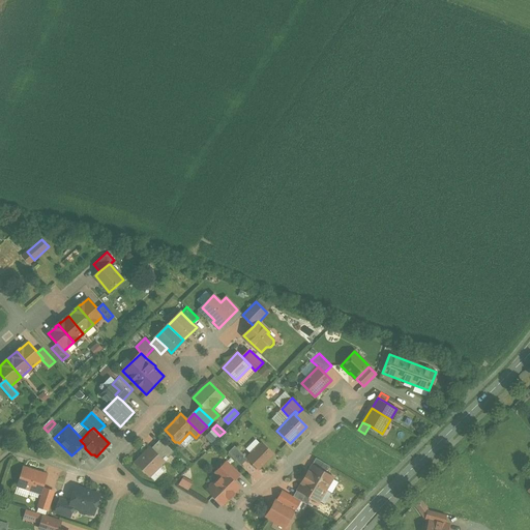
[(174,451),(160,439),(151,448),(163,459),(166,455),(168,458),(174,451)]
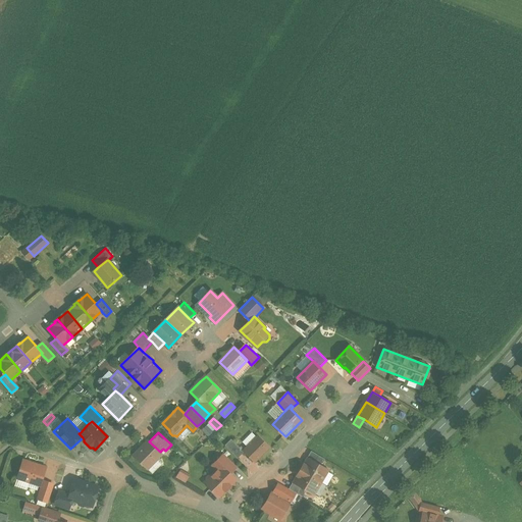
[(257,437),(252,432),(243,441),(248,447),(257,437)]
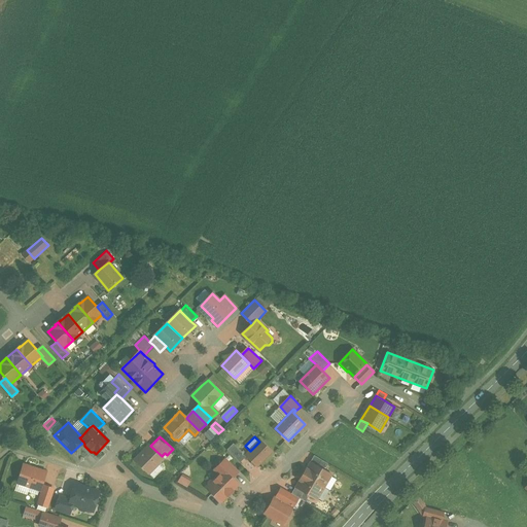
[(272,451),(260,441),(259,442),(250,451),(246,455),(247,456),(252,461),(257,466),(272,451)]
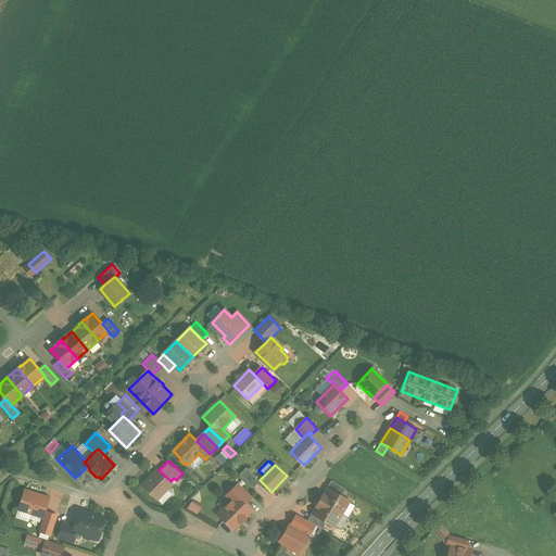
[(260,480),(247,468),(240,475),(253,488),(261,481),(260,480)]
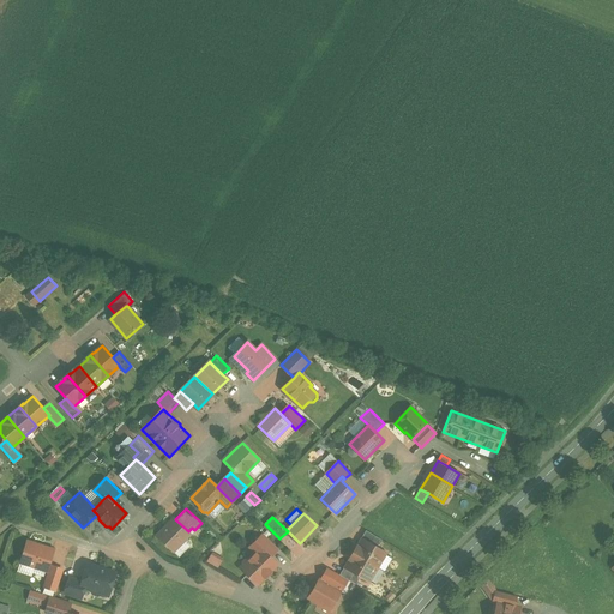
[(175,519),(158,536),(173,551),(190,534),(188,531),(175,519)]
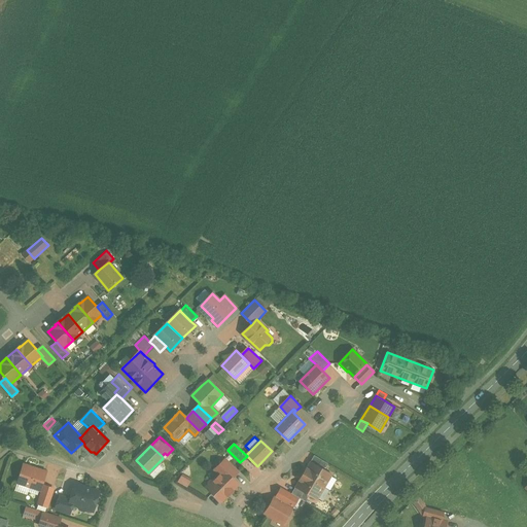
[(328,463),(316,456),(312,462),(321,468),(325,467),(325,468),(328,463)]
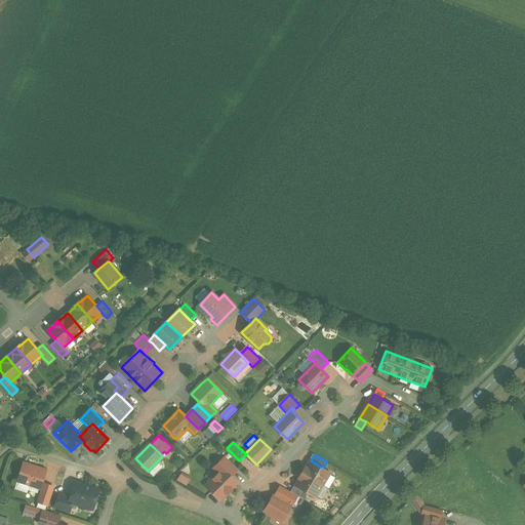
[(239,470),(226,456),(217,463),(224,469),(226,467),(234,475),(239,470)]
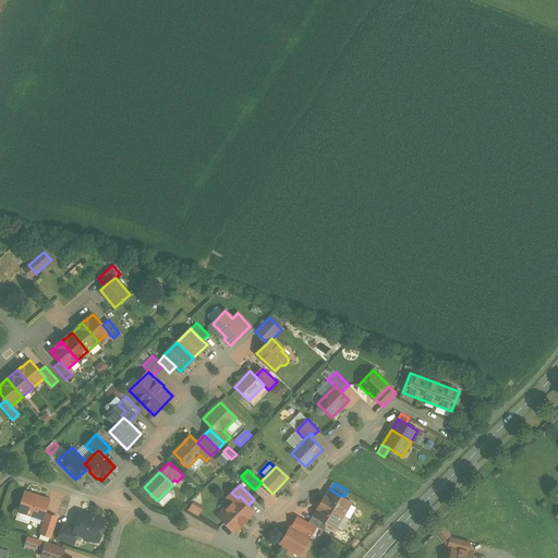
[(344,495),(340,496),(330,489),(325,499),(324,499),(322,502),(343,516),(351,502),(346,499),(344,496),(344,495)]
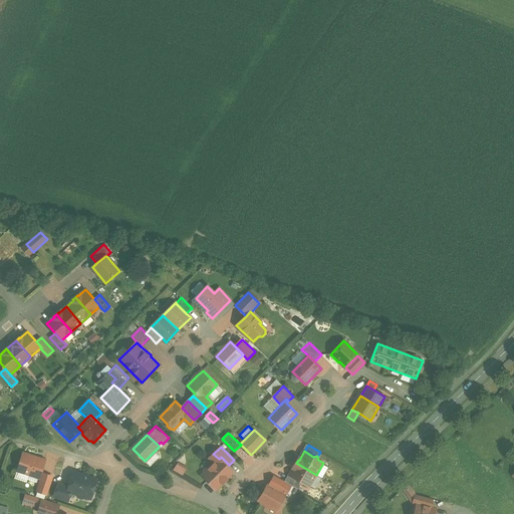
[(45,461),(23,454),(18,471),(39,478),(45,461)]
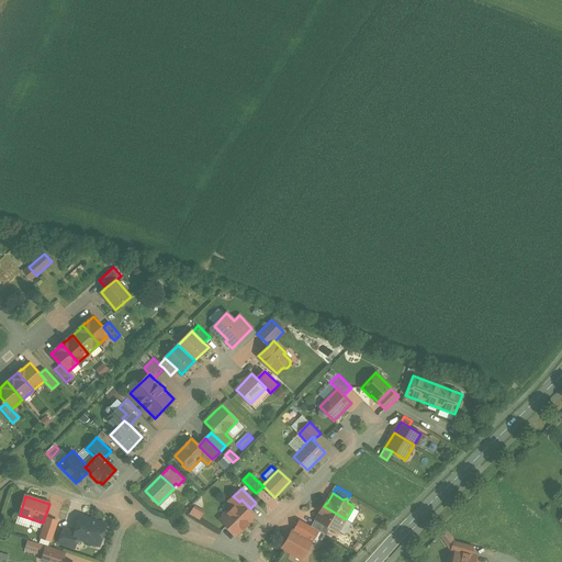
[(239,502),(229,512),(226,512),(222,516),(222,519),(221,520),(235,535),(243,528),(243,529),(248,523),(254,516),(248,510),(250,508),(242,499),(239,502)]
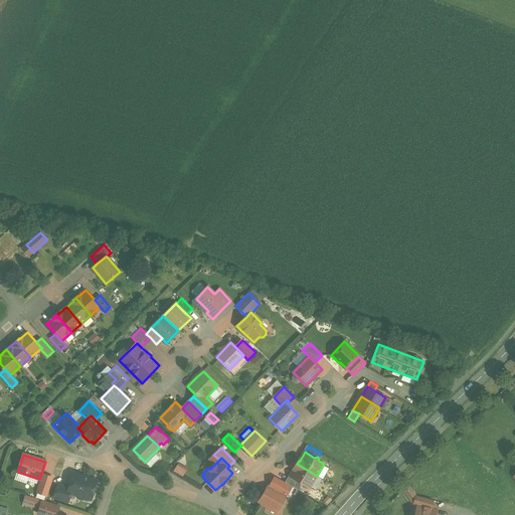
[(317,476),(297,464),(295,467),(296,467),(291,476),(300,482),(301,486),(302,486),(305,485),(310,488),(317,476)]
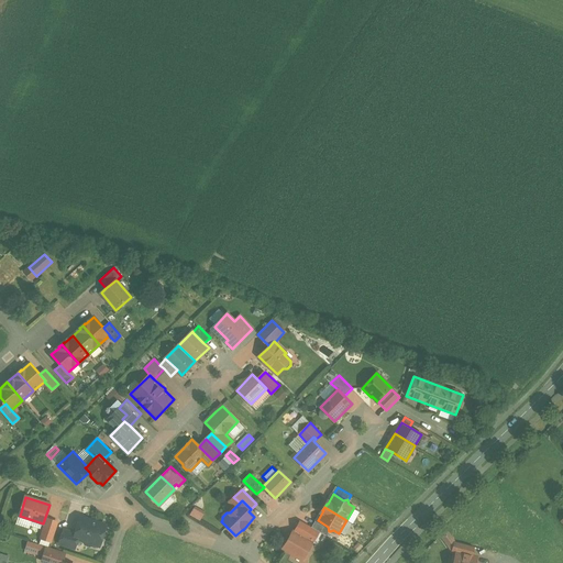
[(203,514),(195,508),(191,514),(200,520),(203,514)]
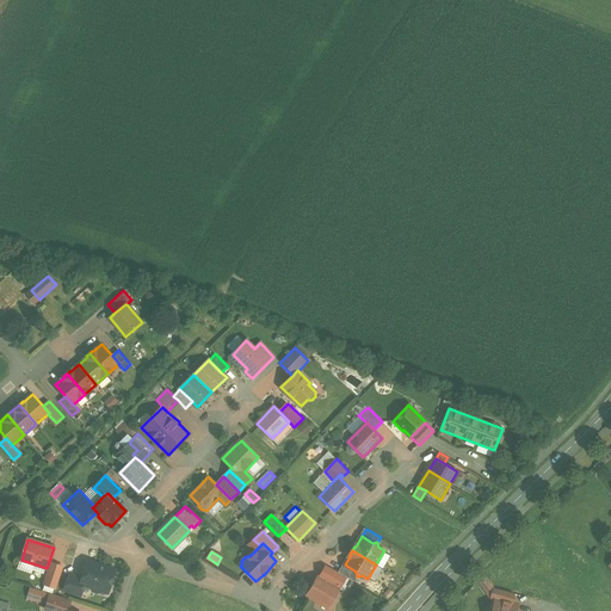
[(62,567),(51,563),(44,584),(56,587),(62,567)]
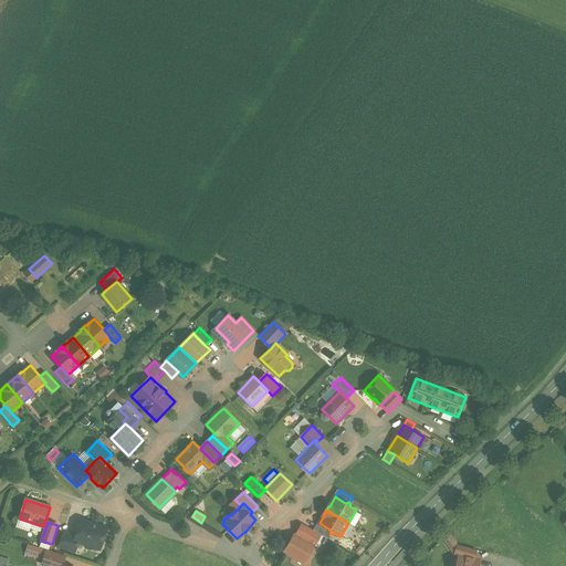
[(106,527),(87,522),(87,524),(82,527),(80,526),(76,536),(75,541),(79,542),(84,544),(86,546),(91,548),(94,546),(97,547),(101,540),(104,538),(106,527)]
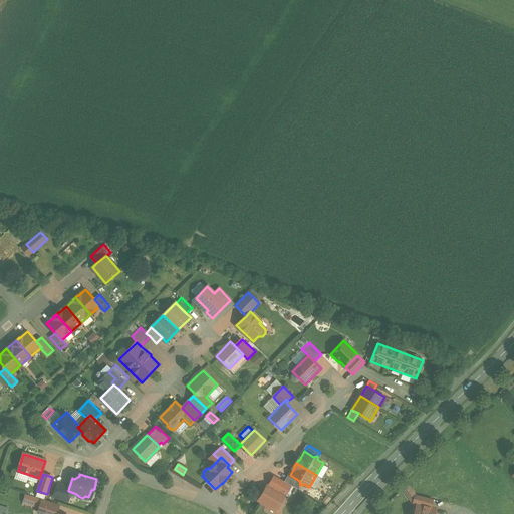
[(299,481),(290,475),(286,482),(290,485),(298,489),(301,485),(300,485),(299,481)]
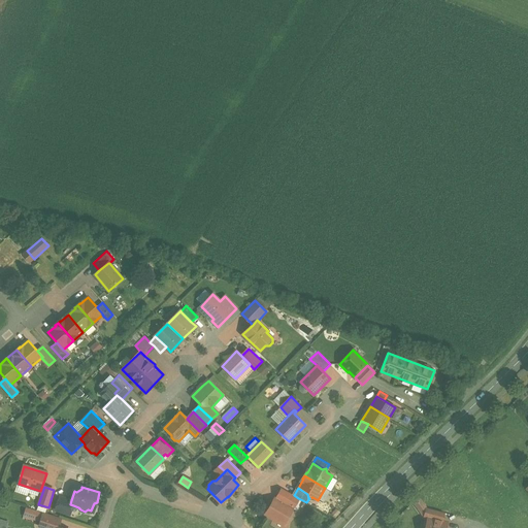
[(294,495),(283,489),(276,498),(279,500),(279,501),(292,508),(298,498),(294,495)]
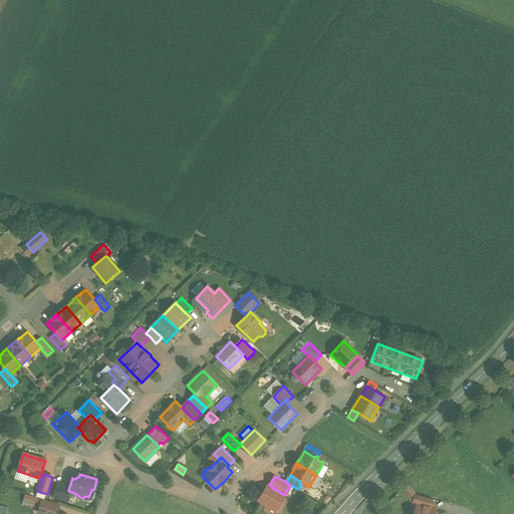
[(69,487),(58,484),(54,497),(68,501),(71,492),(68,491),(69,487)]
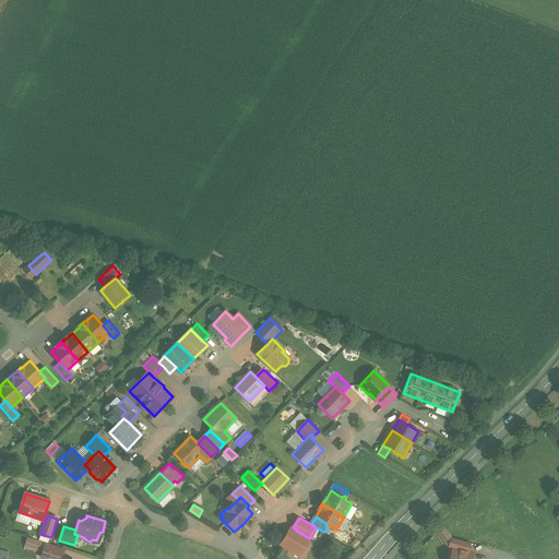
[(309,538),(296,531),(296,530),(293,527),(292,526),(282,545),(300,556),(310,538),(309,538)]
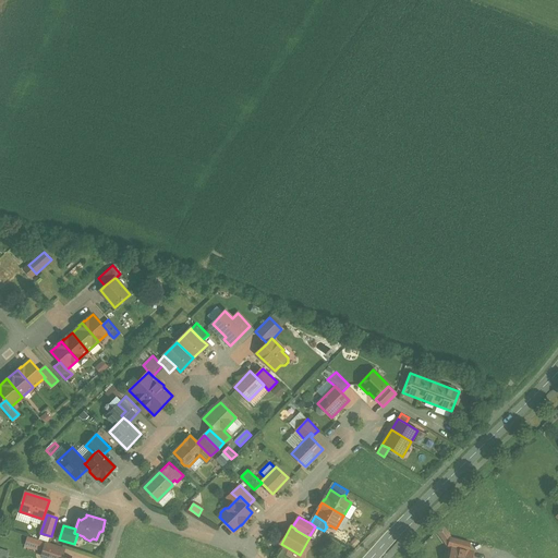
[(28,536),(26,546),(36,549),(38,540),(28,536)]
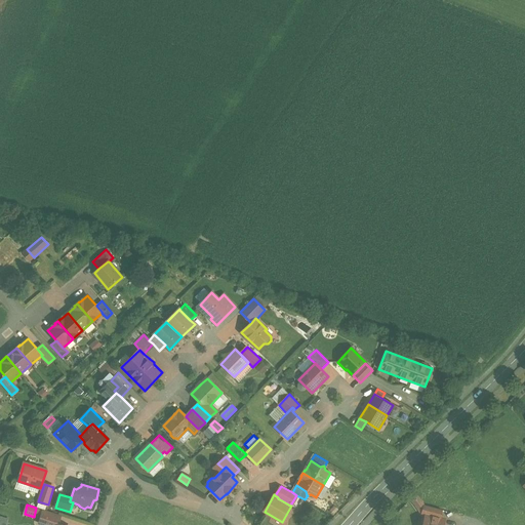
[(442,510),(425,506),(422,515),(427,516),(427,515),(440,518),(442,510)]
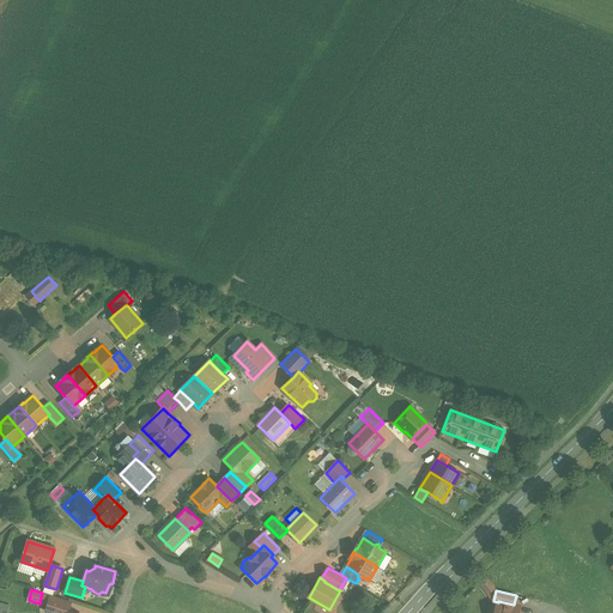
[(71,601),(50,595),(46,611),(50,612),(53,612),(59,612),(61,611),(68,612),(71,601)]
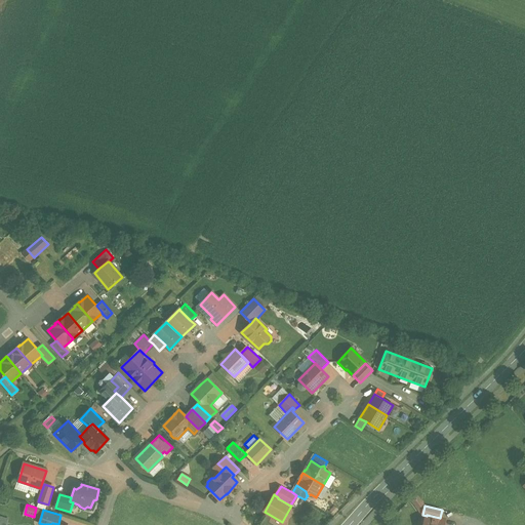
[(440,518),(427,515),(427,516),(423,524),(442,524),(443,524),(444,519),(440,518)]
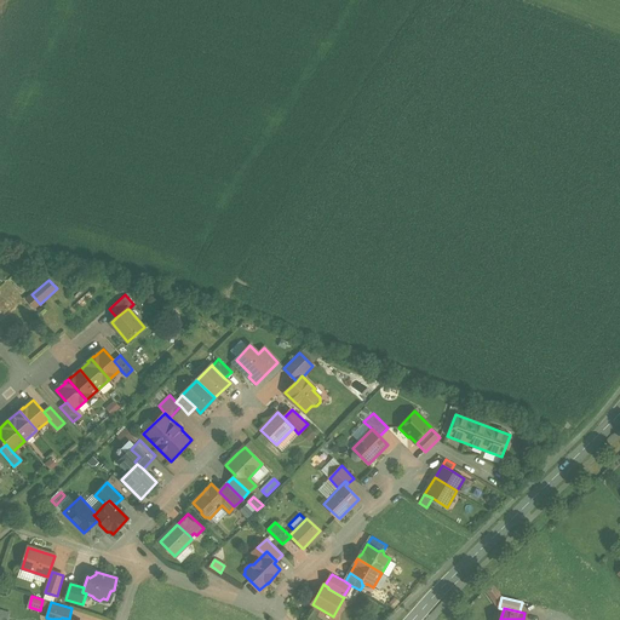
[(0,619),(7,619),(10,612),(0,609),(0,619)]
